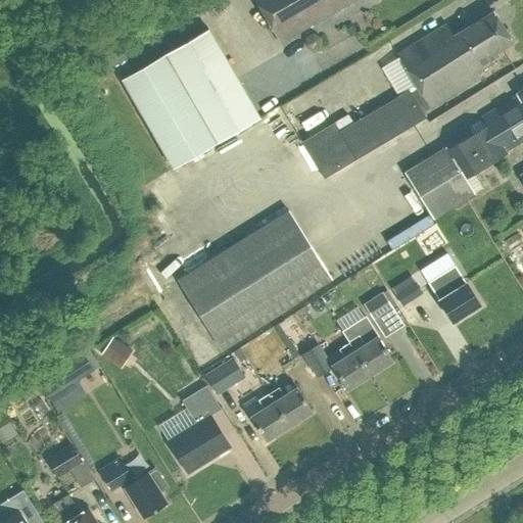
[(254,0),(280,43),(352,0),(254,0)]
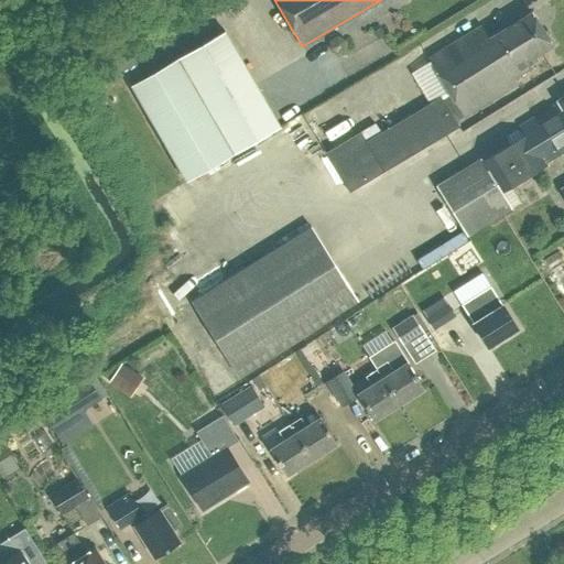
[(551,44),(531,11),(488,36),(481,24),(427,58),(463,116),(517,82),(514,77),(531,66),(527,60),(551,44)]
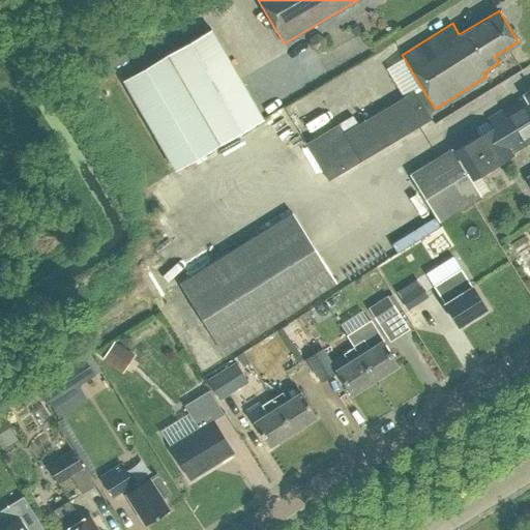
[(179,170),(267,117),(214,30),(126,82),(179,170)]
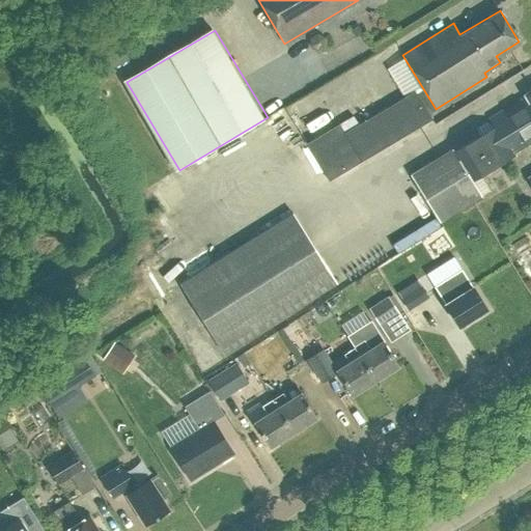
[(452,147),(410,173),(439,221),(481,195),(481,194),(488,190),(478,174),(513,154),(512,151),(530,139),(530,88),(524,93),(525,94),(490,116),(495,126),(492,128),(479,135),(453,150),(452,147)]
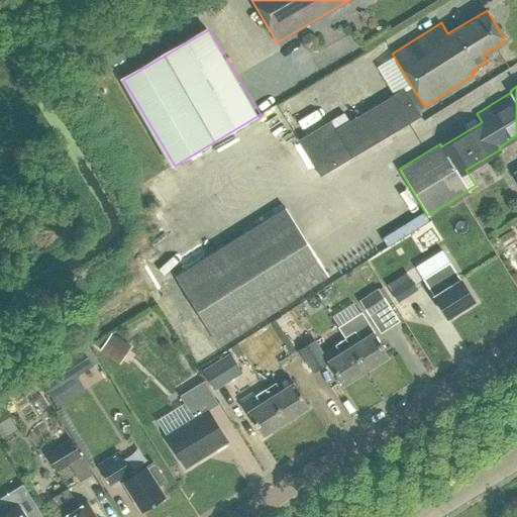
[(322,176),(422,115),(406,88),(338,129),(332,120),(300,139),(322,176)]
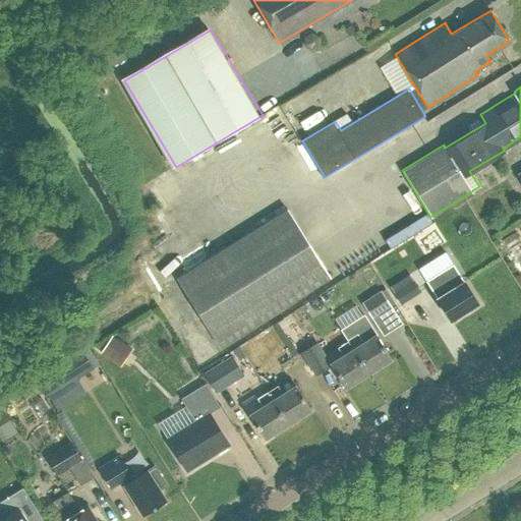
[(468,125),(469,130),(470,132),(482,125),(481,122),(476,120),(468,125)]
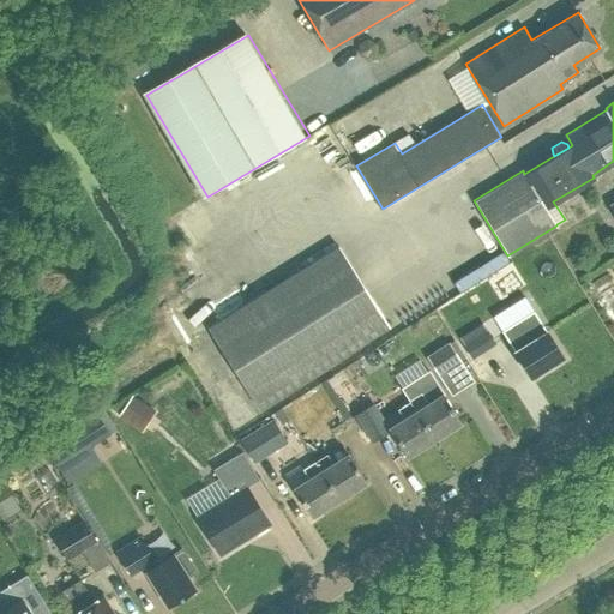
[(258,407),(389,326),(337,245),(206,325),(258,407)]
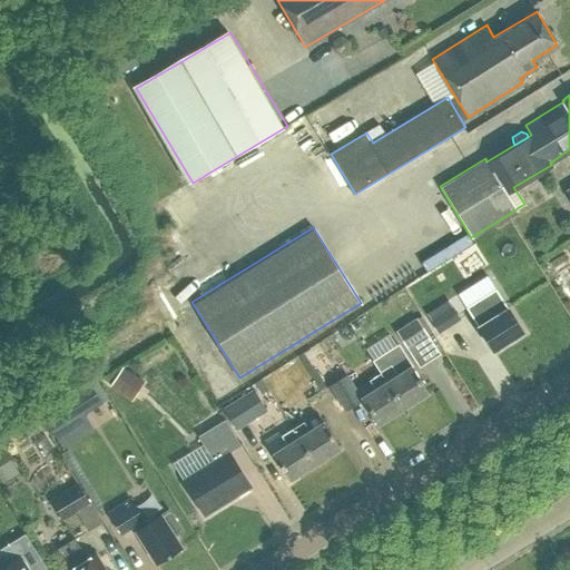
[(492,350),(522,331),(507,306),(494,287),(464,306),(477,325),(492,350)]
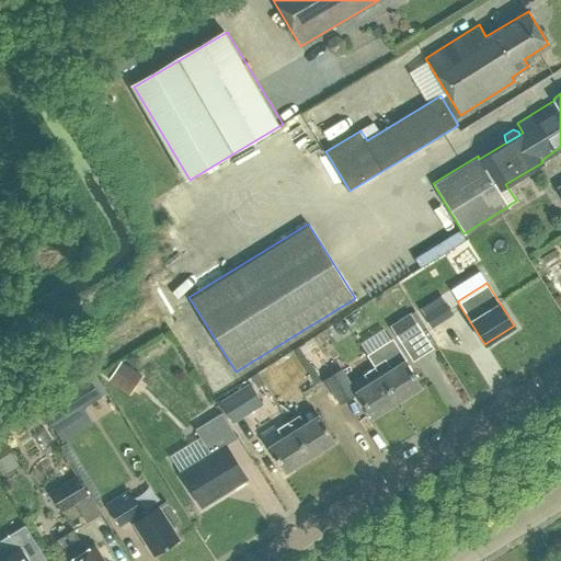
[(430,328),(441,321),(433,310),(422,317),(430,328)]
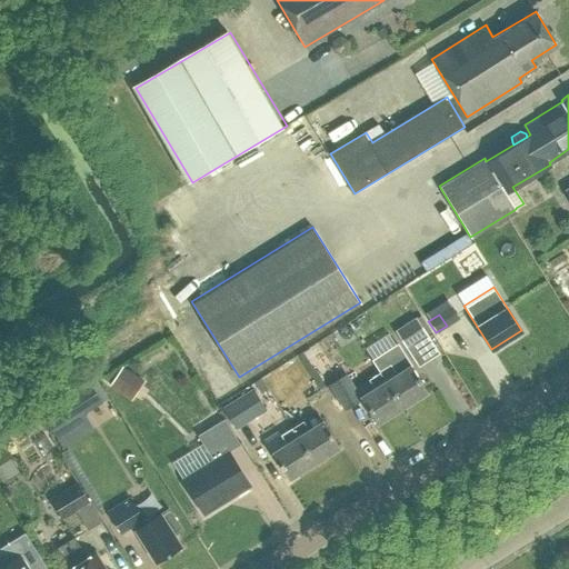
[(396,330),(407,347),(428,335),(417,317),(396,330)]
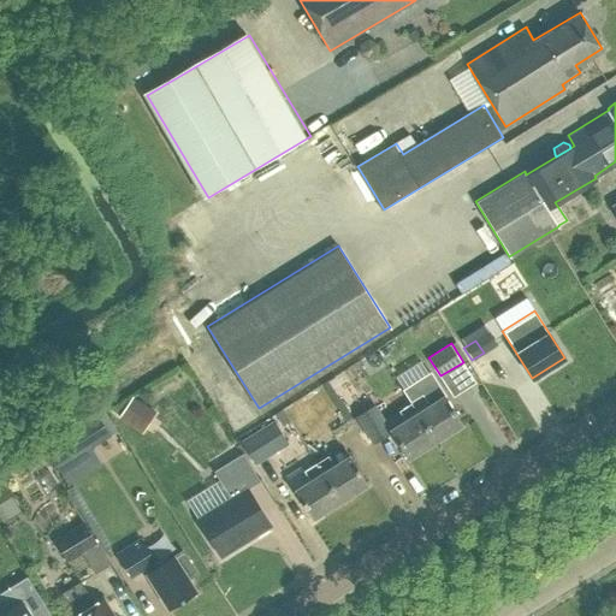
[(412,403),(436,440),(463,424),(445,395),(439,385),(412,402),(412,403)]
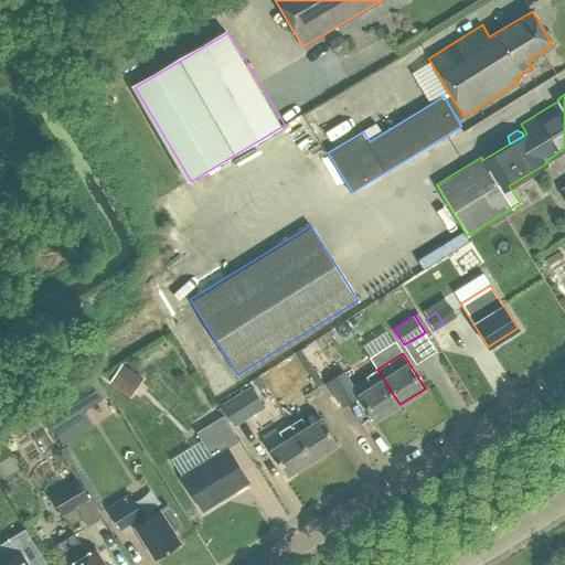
[(108,384),(123,394),(136,373),(121,363),(108,384)]
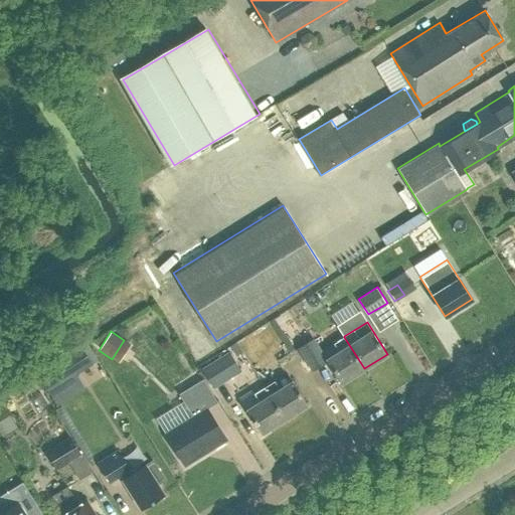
[(341,382),(364,368),(344,337),(322,351),(313,337),(298,347),(313,370),(327,361),(341,382)]
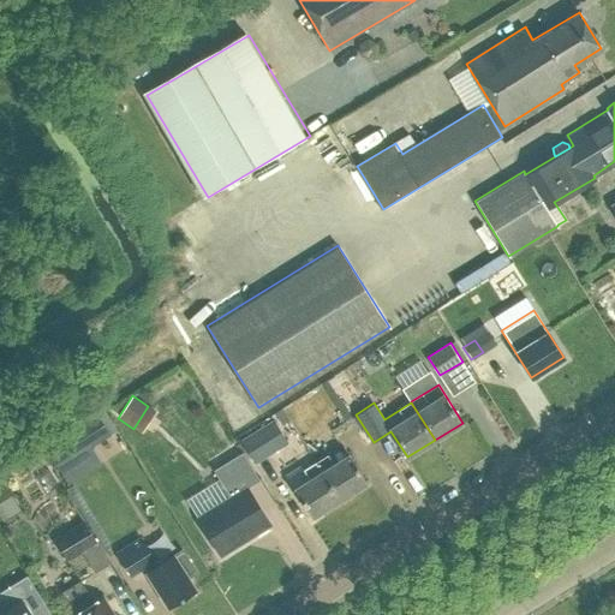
[(57,466),(112,434),(99,412),(43,445),(57,466)]
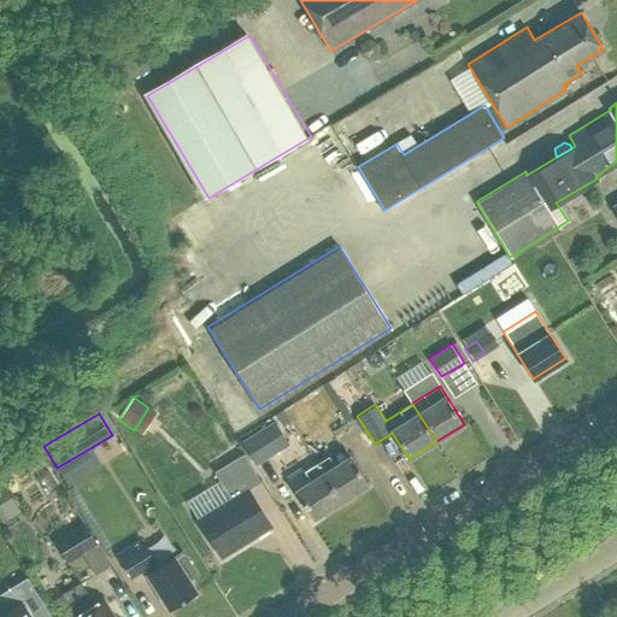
[(256,464),(289,444),(275,421),(241,440),(256,464)]
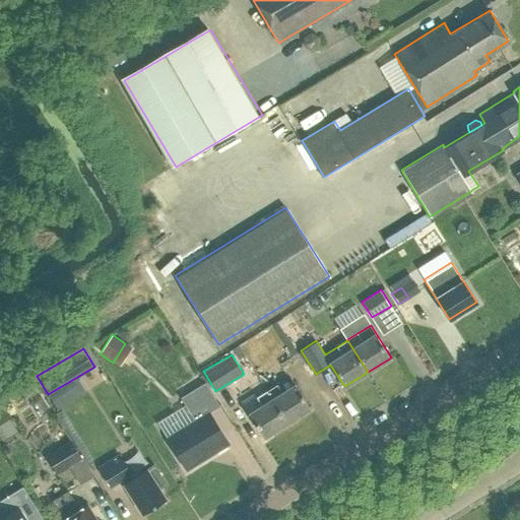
[(186,468),(228,443),(208,411),(218,405),(204,382),(180,396),(194,419),(167,437),(186,468)]
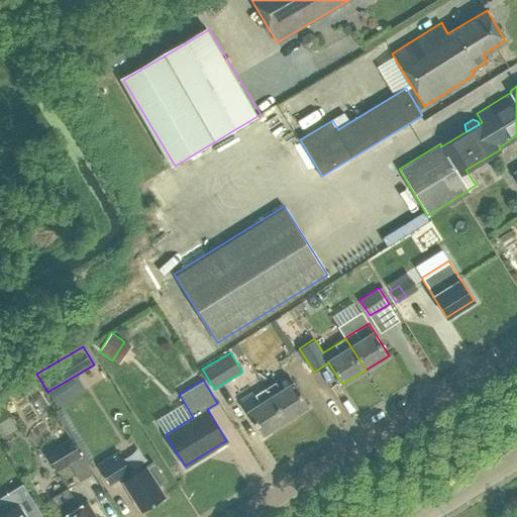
[(266,389),(286,420),(308,406),(293,382),(280,390),(276,383),(266,389)]
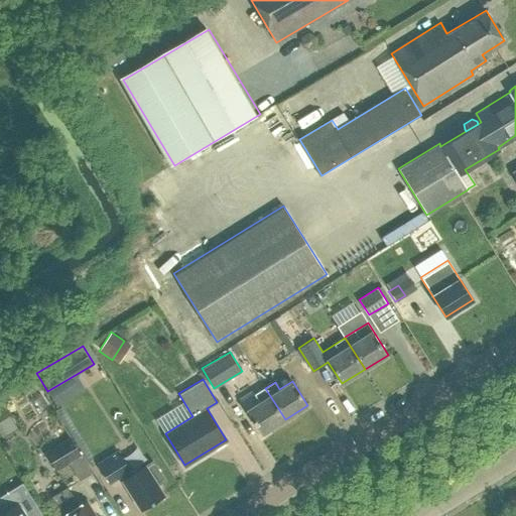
[(262,433),(285,419),(265,388),(255,394),(260,401),(247,409),(262,433)]
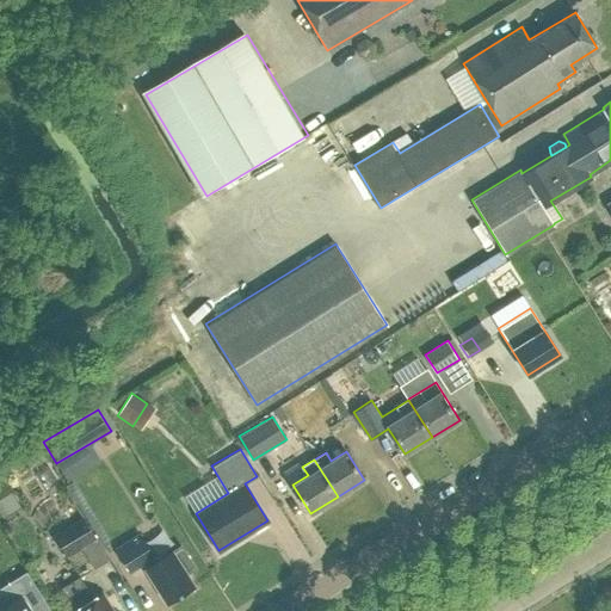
[(0,497),(13,489),(1,469),(0,469),(0,497)]
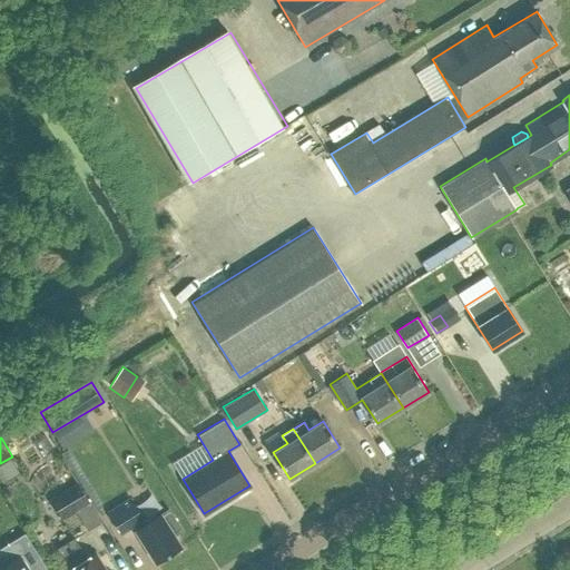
[(61,518),(89,502),(77,481),(50,498),(61,518)]
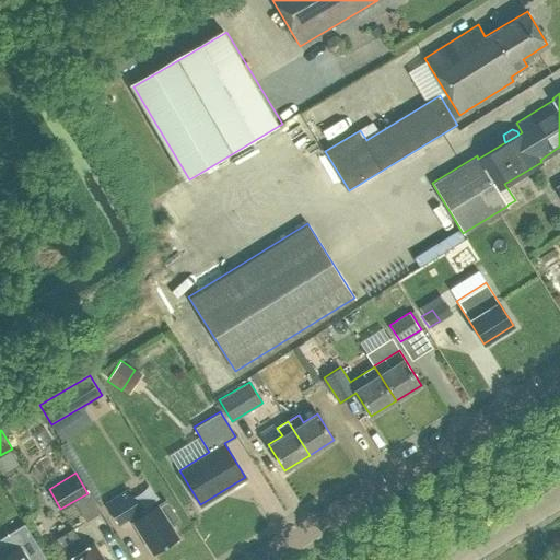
[(153,552),(177,538),(171,526),(178,521),(166,500),(158,505),(143,514),(127,488),(105,502),(119,524),(130,516),(153,552)]
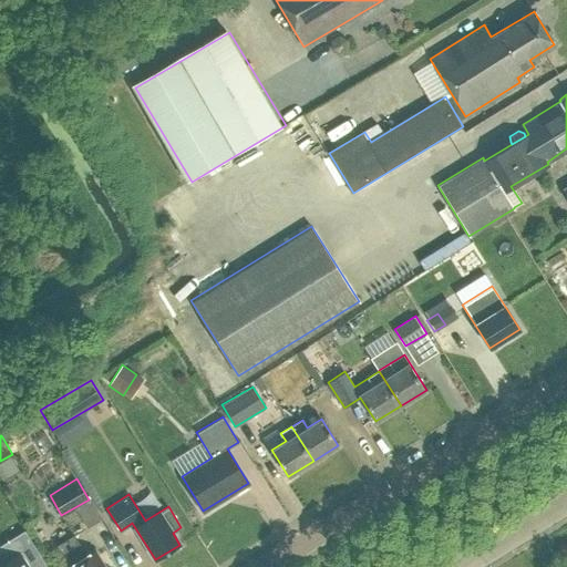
[(86,555),(73,534),(55,544),(69,566),(65,566),(104,566),(105,566),(95,549),(86,555)]
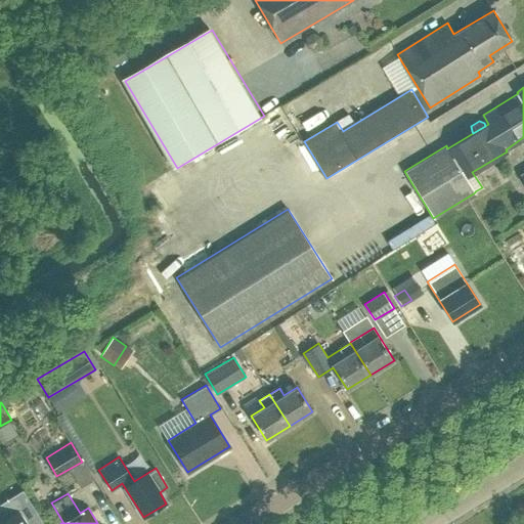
[(24,523),(17,513),(0,523),(24,523)]
